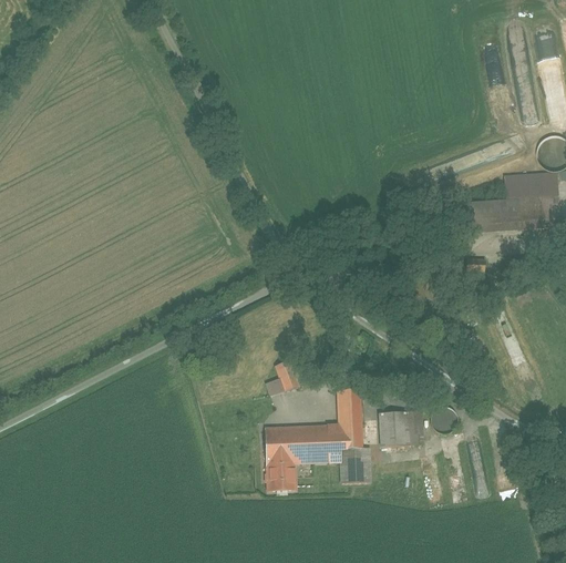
[(504,197),(461,201),(463,235),(562,228),(558,170),(503,173),(504,197)]
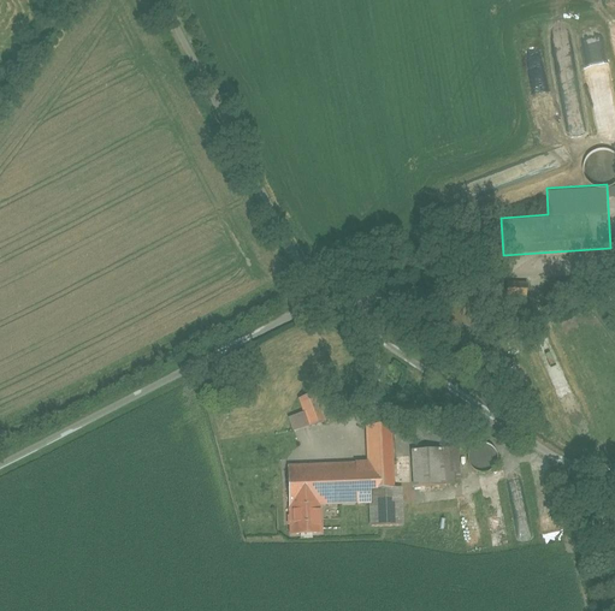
[(301,408),(285,414),(291,428),(324,416),(314,389),(296,396),(301,408)]
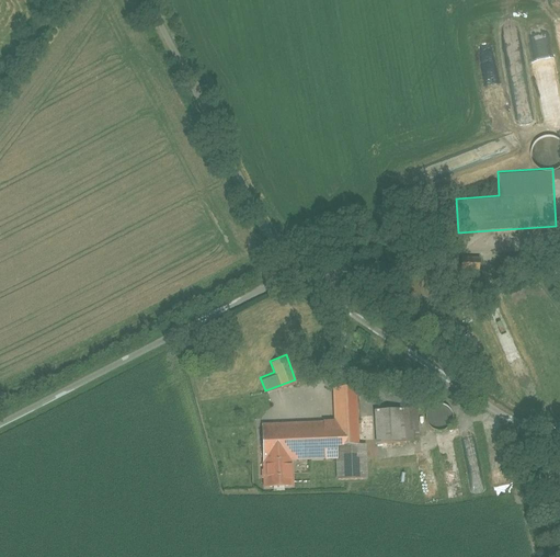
[(333,416),(259,420),(262,484),(293,481),(292,461),(339,458),(338,443),(357,442),(354,387),(332,388),(333,416)]
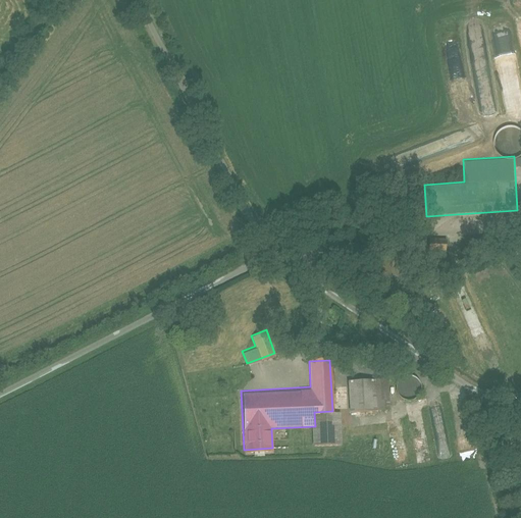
[(388,375),(346,378),(348,411),(392,408),(388,375)]
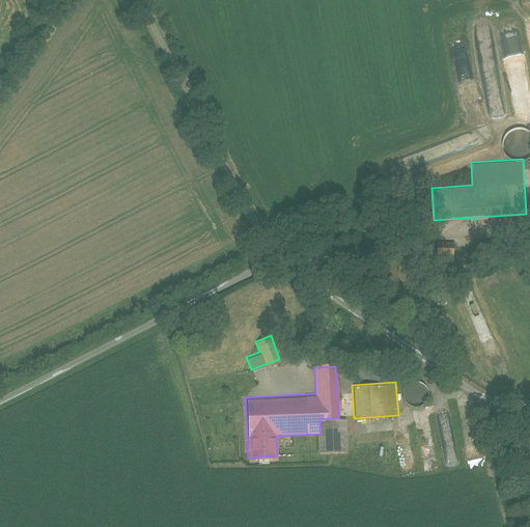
[(319,419),(321,434),(321,451),(349,450),(347,418),(319,419)]
